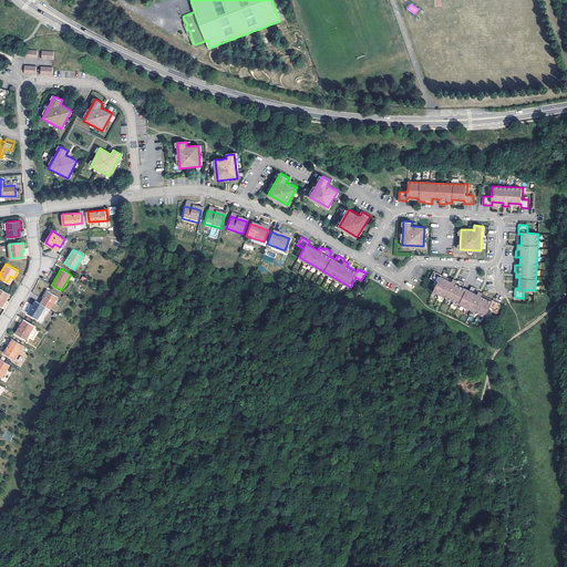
[(437,281),(433,291),(484,316),(488,306),(496,310),(500,302),(492,299),(491,300),(481,296),(481,294),(482,292),(480,291),(477,290),(477,289),(471,286),(470,290),(463,287),(464,282),(459,280),(456,280),(455,279),(453,279),(452,280),(452,281),(441,277),(442,275),(434,271),(431,278),(437,281)]
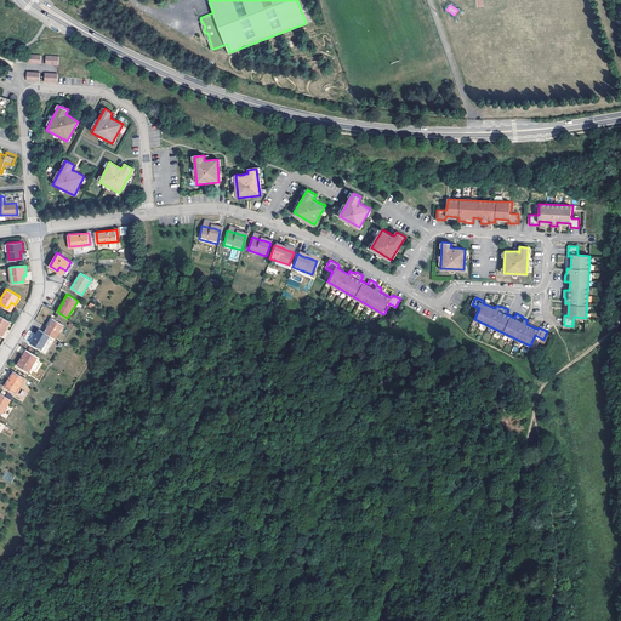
[(0,314),(0,326),(0,328),(3,329),(5,330),(11,322),(0,314)]
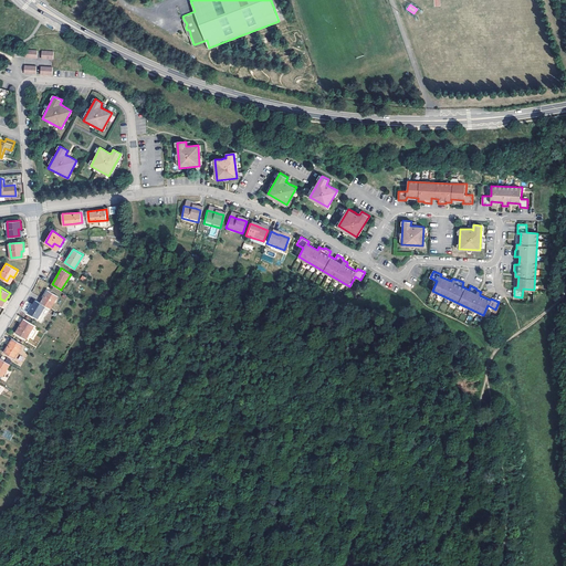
[(48,290),(40,302),(45,305),(50,308),(58,295),(48,290)]
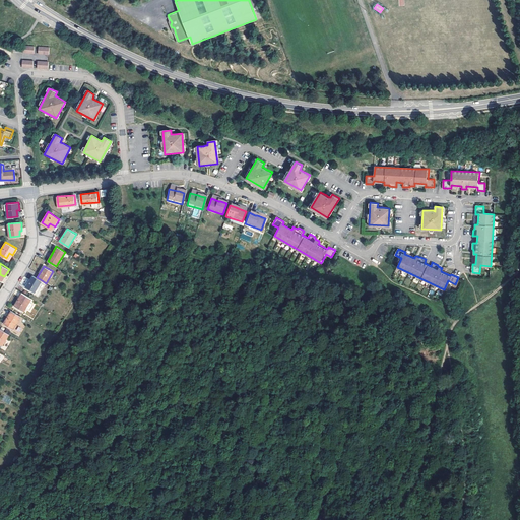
[(37,277),(33,275),(25,287),(28,289),(35,293),(42,280),(37,277)]
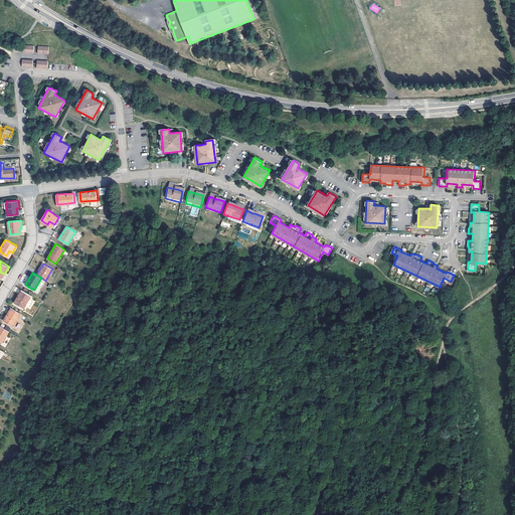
[(22,290),(14,303),(24,309),(31,296),(22,290)]
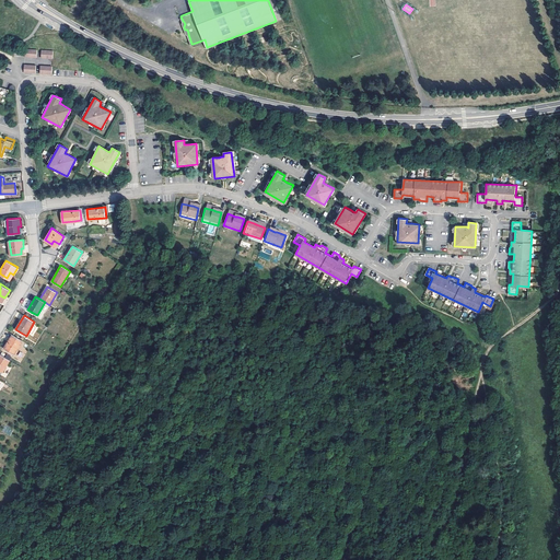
[(12,335),(4,348),(14,354),(23,340),(12,335)]
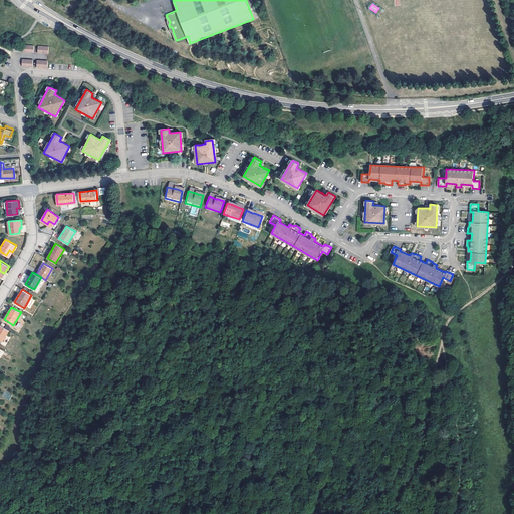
[(0,325),(0,340),(2,342),(9,330),(0,325)]
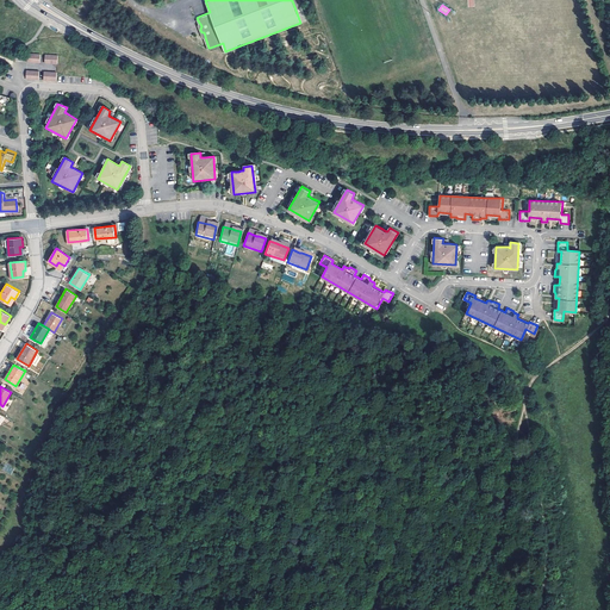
[(11,474),(14,468),(6,464),(2,470),(11,474)]
